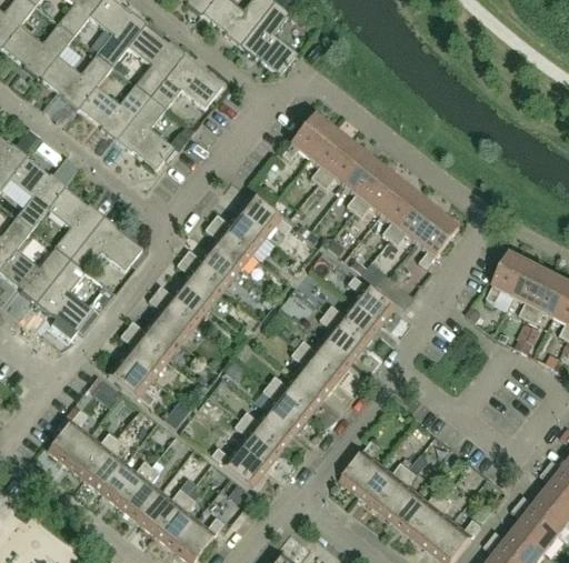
[(1,47),(18,24),(19,26),(35,6),(27,0),(12,0),(3,12),(0,10),(0,48),(1,48),(1,47)]
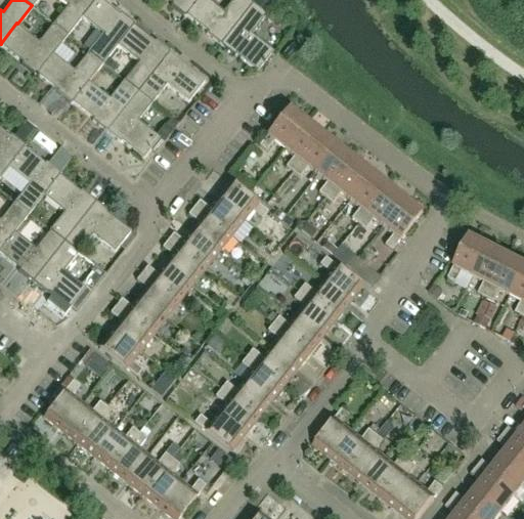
[(81,14),(92,0),(62,0),(67,3),(52,22),(68,33),(82,15),(81,14)]
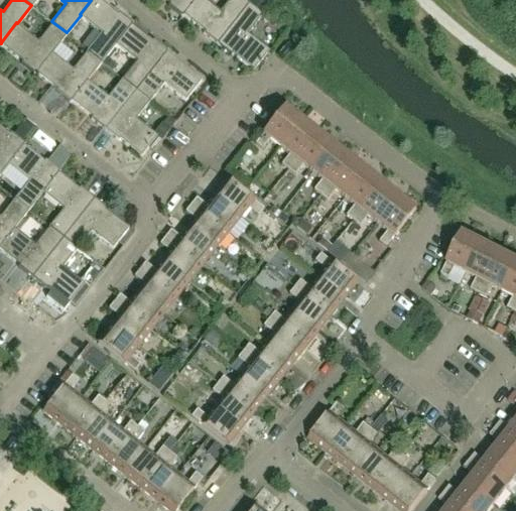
[(115,42),(131,22),(132,21),(118,10),(117,11),(103,0),(91,0),(80,14),(81,15),(101,31),(87,48),(101,60),(106,54),(115,42)]
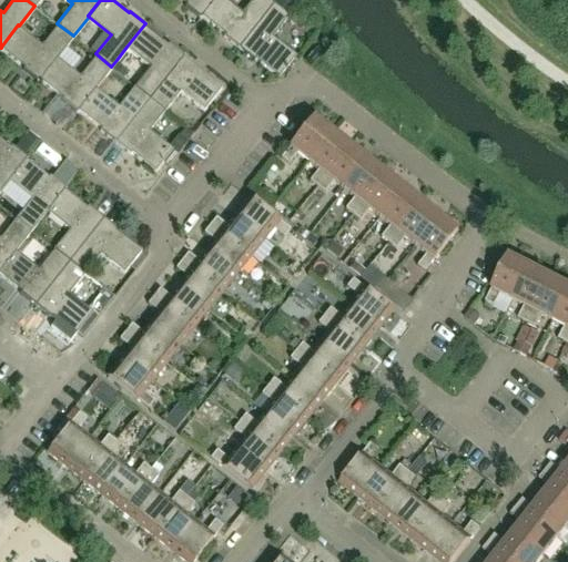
[(201,16),(202,13),(201,13),(211,0),(184,0),(185,1),(184,3),(201,16)]
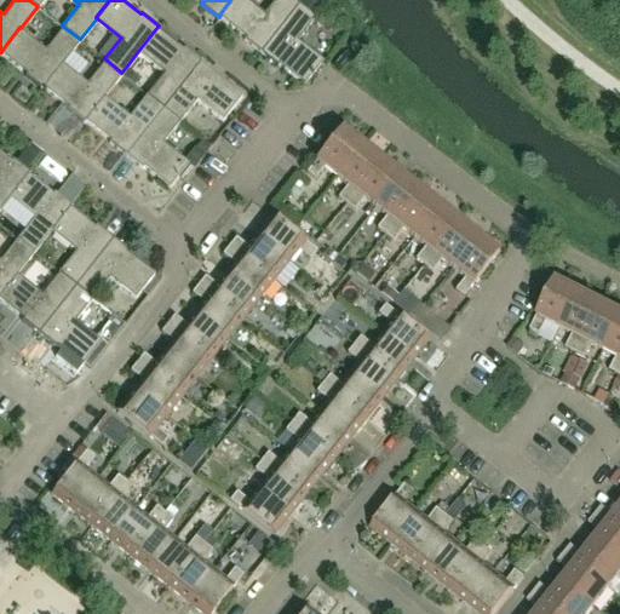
[(230,0),(219,15),(220,15),(245,35),(244,36),(260,50),(296,5),(298,1),(297,0),(271,0),(264,11),(250,0),(230,0)]
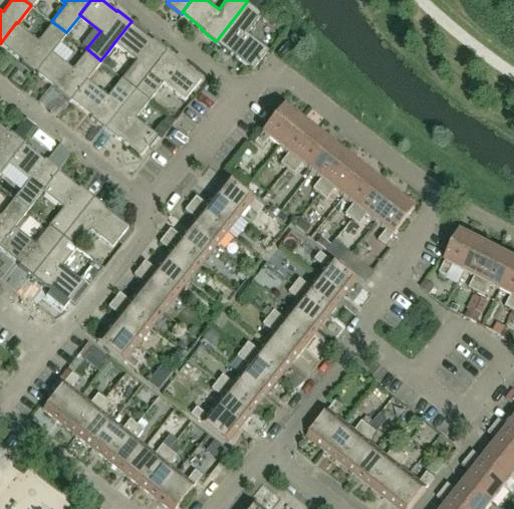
[(268,47),(246,31),(271,0),(248,0),(247,1),(245,4),(216,41),(229,52),(230,50),(252,67),(268,47)]
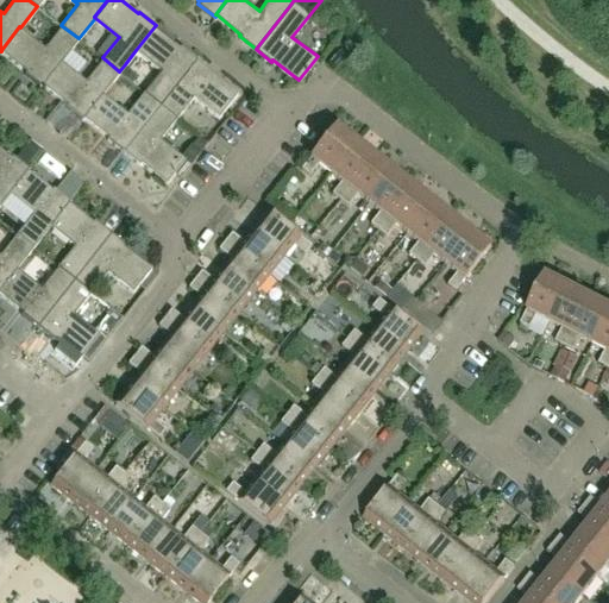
[(42,83),(61,60),(62,60),(79,38),(61,25),(44,46),(20,27),(19,26),(1,50),(1,51),(26,70),(24,71),(42,85),(43,83),(42,83)]
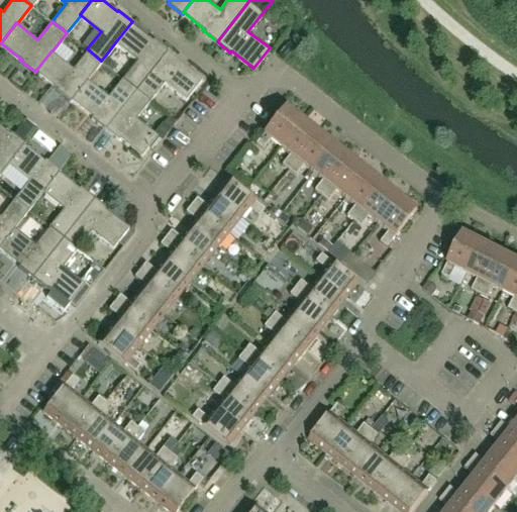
[(135,88),(167,48),(153,37),(151,38),(131,22),(115,42),(135,59),(121,77),(135,88)]
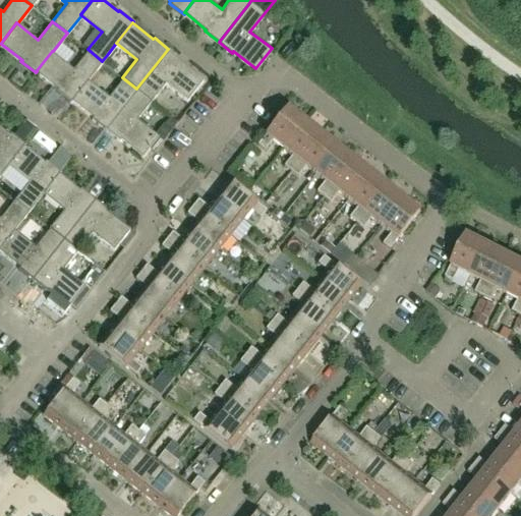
[(71,99),(88,78),(88,79),(102,61),(88,49),(73,67),(53,51),(52,51),(36,71),(37,71),(57,88),(56,90),(70,101),(71,99)]
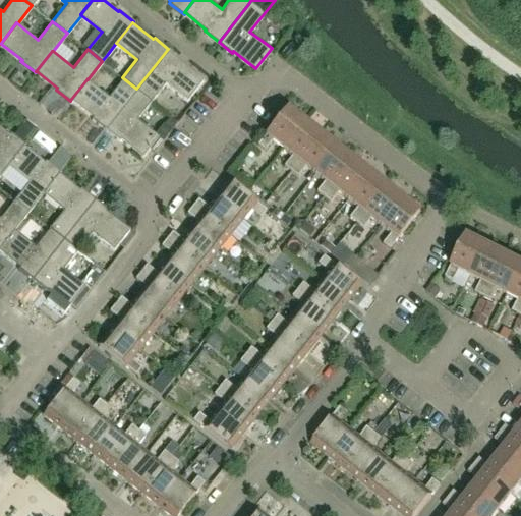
[(203,78),(181,61),(182,60),(168,49),(136,89),(151,100),(165,81),(186,99),(203,78)]
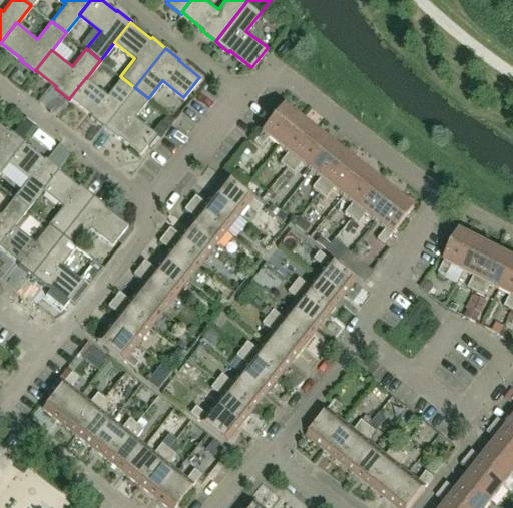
[(105,54),(100,60),(109,67),(114,61),(105,54)]
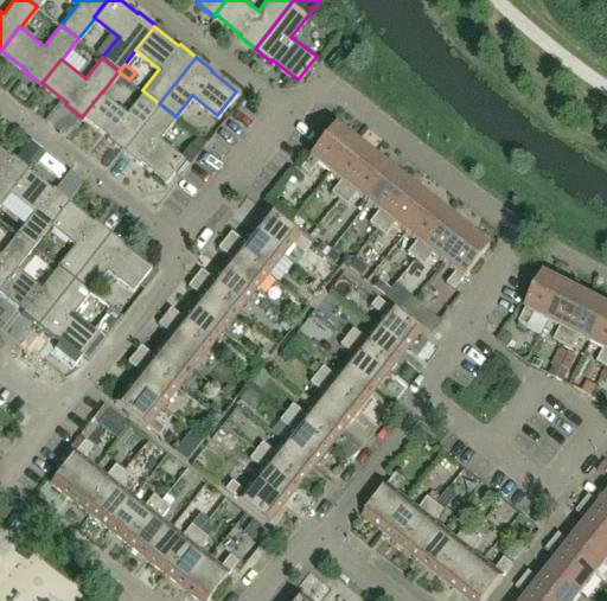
[(122,149),(159,103),(142,90),(126,112),(102,93),(102,91),(83,115),(108,135),(107,136),(122,149)]
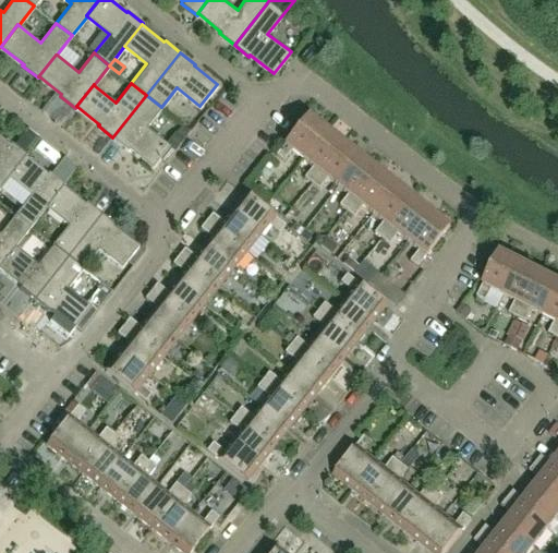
[(169,144),(146,125),(161,107),(146,95),(112,137),(128,149),(129,147),(153,166),(169,144)]
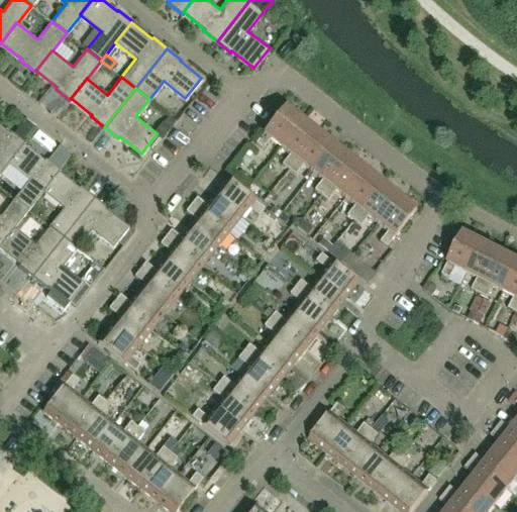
[(280,144),(301,117),(285,104),(255,140),(263,146),(270,136),(280,144)]
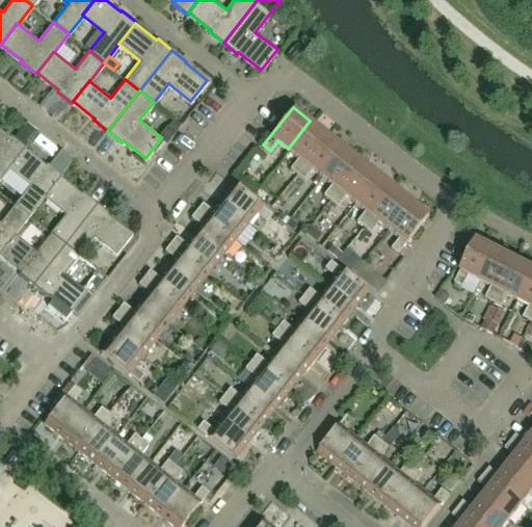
[(296,172),(326,134),(310,121),(288,149),(297,156),(290,166),(296,172)]
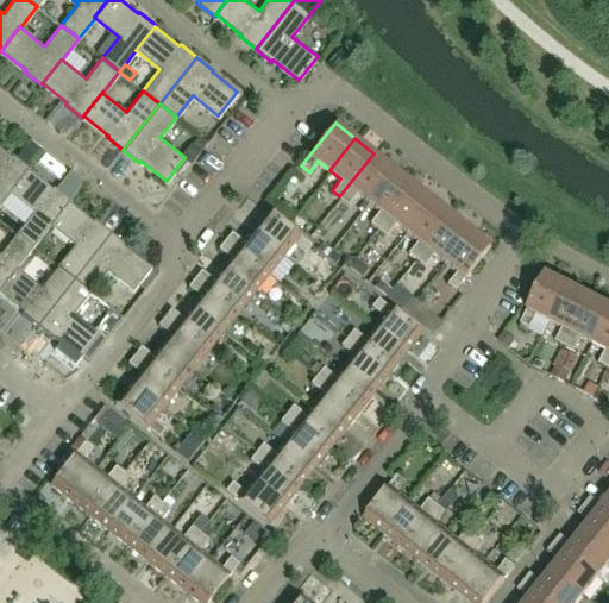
[(8,192),(27,168),(30,167),(12,152),(11,155),(0,145),(0,202),(10,192),(8,192)]
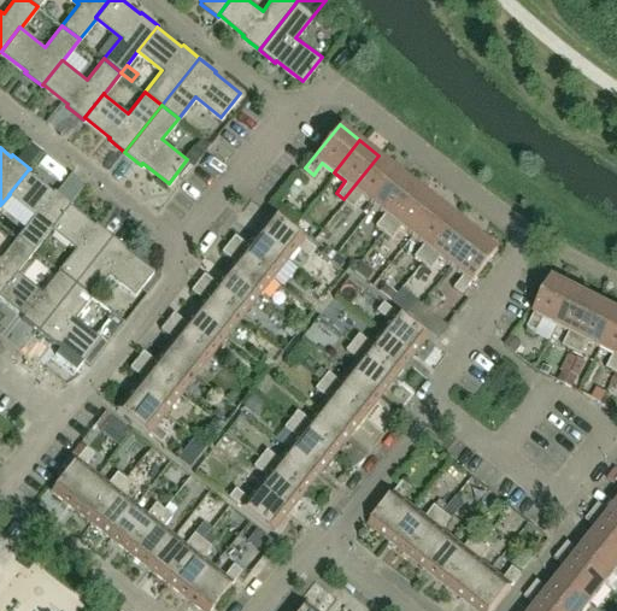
[(372,203),(398,170),(378,156),(344,199),(352,206),(362,194),(372,203)]
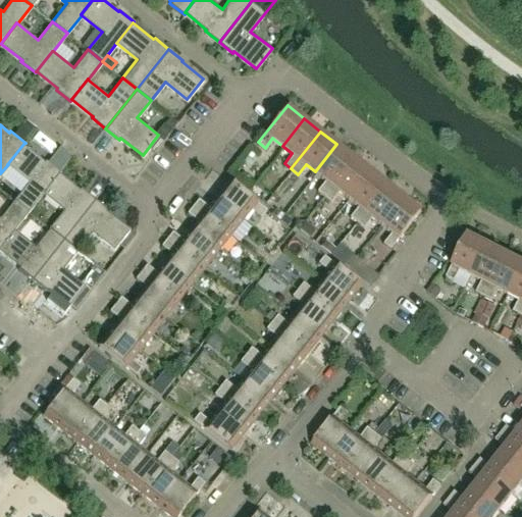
[(43,192),(58,171),(59,172),(60,170),(46,159),(45,160),(23,144),(7,164),(8,164),(29,181),(14,199),(29,210),(43,193),(43,192)]
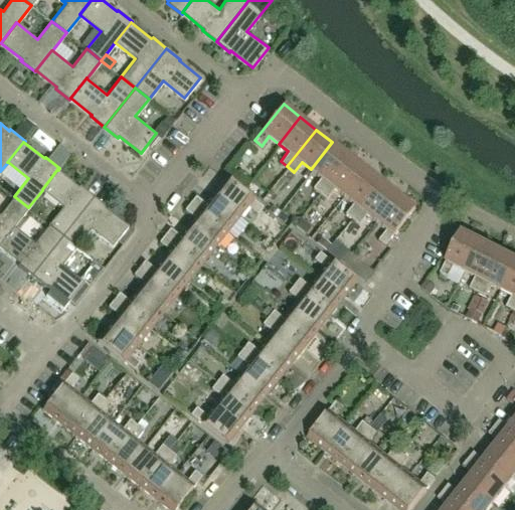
[(319,192),(348,155),(332,142),(311,169),(320,176),(313,186),(319,192)]
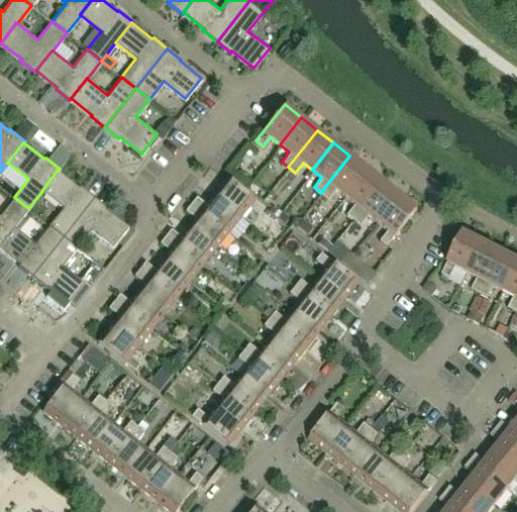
[(344,195),(366,169),(349,156),(320,193),(327,198),(335,188),(344,195)]
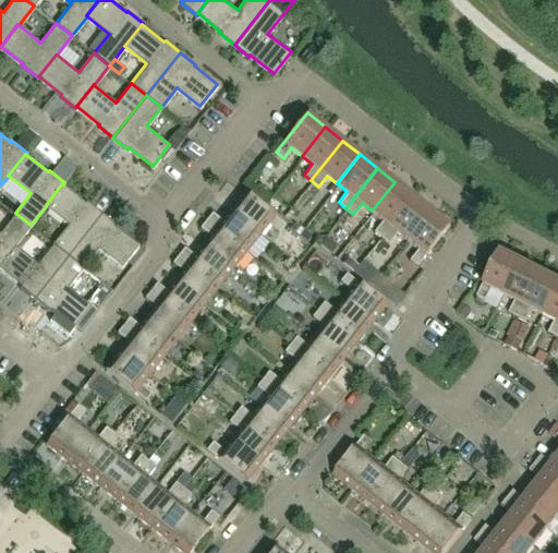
[(381,236),(412,196),(395,182),(372,211),(381,219),(374,229),(381,236)]
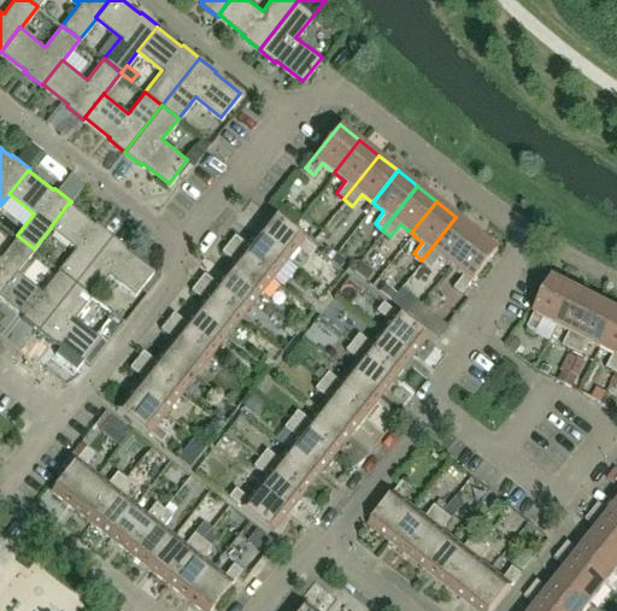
[(75,281),(112,234),(95,221),(94,223),(70,204),(69,203),(51,227),(51,228),(75,247),(58,268),(75,281)]
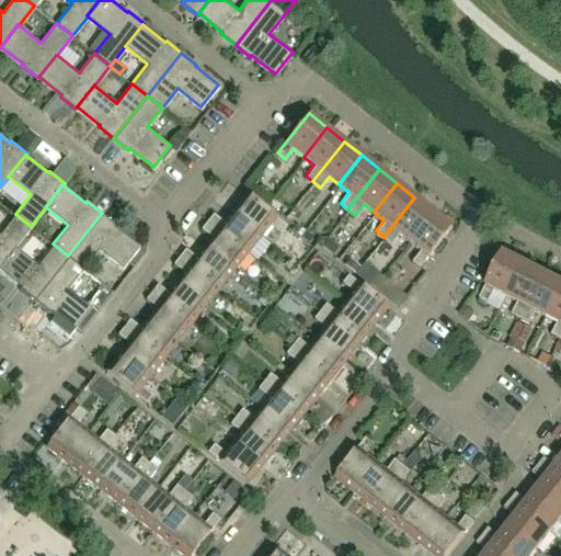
[(286,224),(245,192),(231,210),(261,234),(270,223),(279,231),(286,224)]
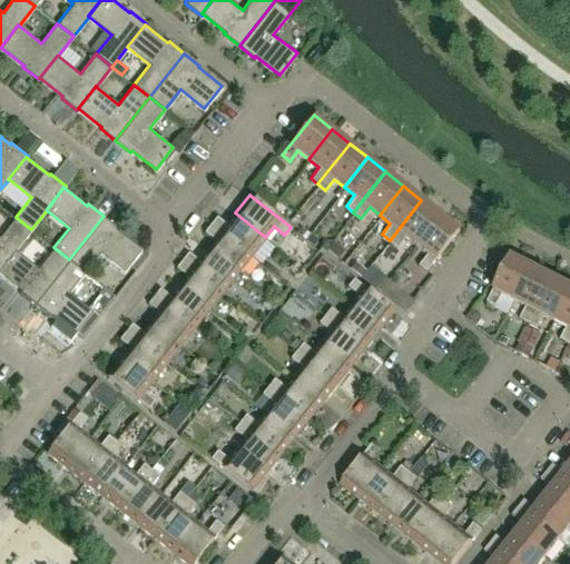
[(415,244),(439,214),(421,200),(390,240),(396,246),(405,235),(415,244)]
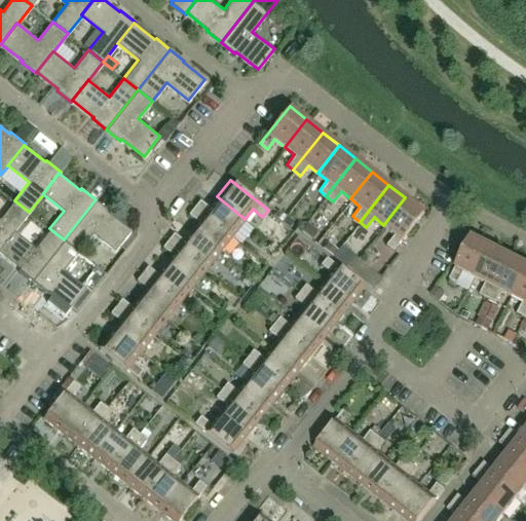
[(245,219),(217,196),(210,207),(199,198),(194,206),(231,235),(245,219)]
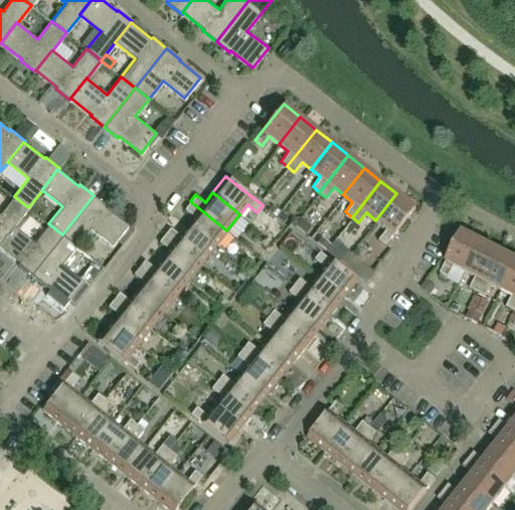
[(384,243),(413,206),(396,193),(375,220),(385,227),(377,237),(384,243)]
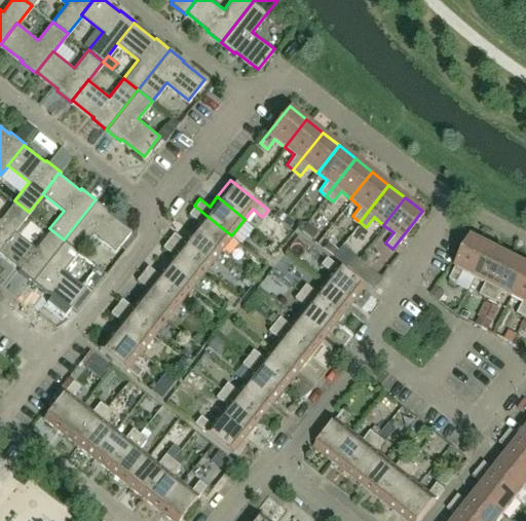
[(130,229),(109,212),(110,211),(96,199),(64,239),(78,251),(92,233),(114,250),(130,229)]
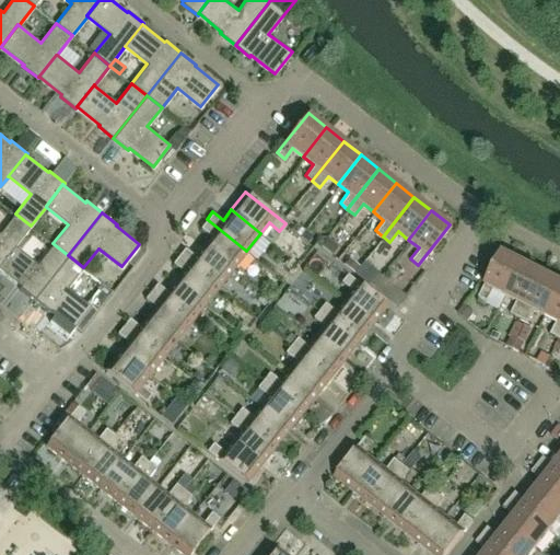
[(0,263),(15,245),(31,226),(15,214),(0,232),(0,263)]
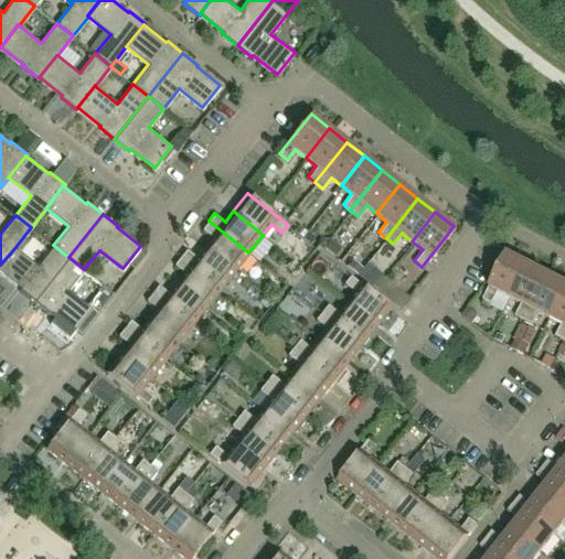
[(248,253),(209,221),(202,228),(213,236),(205,247),(235,270),(248,253)]
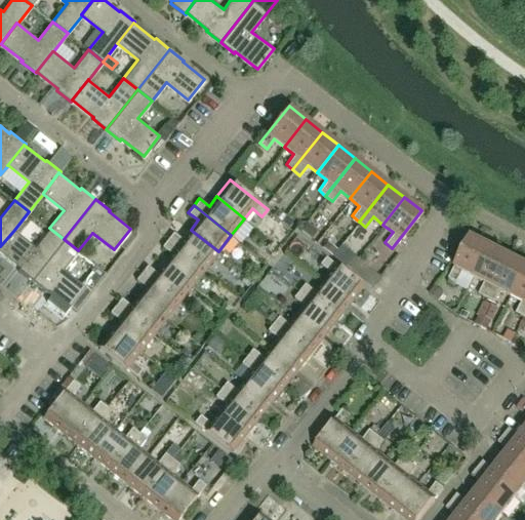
[(300,229),(311,237),(317,229),(307,221),(300,229)]
